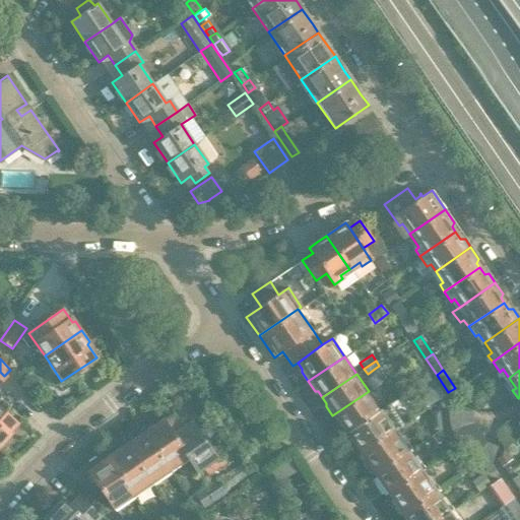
[(369,391),(332,415),(339,426),(342,427),(345,432),(380,408),(369,391)]
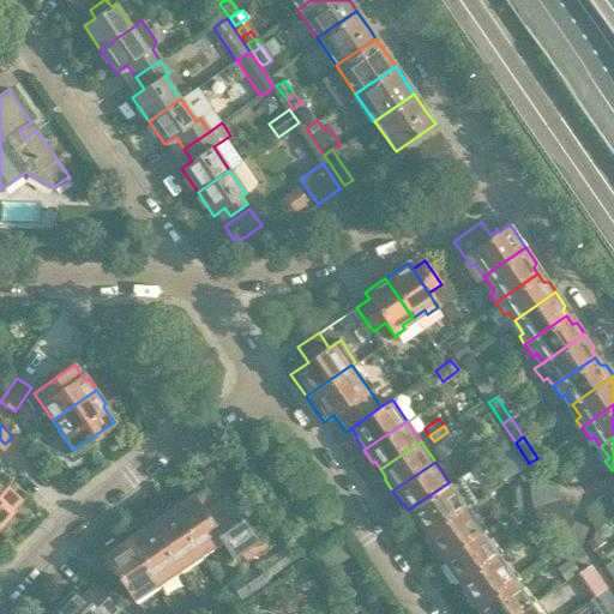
[(518,479),(519,474),(519,473),(505,481),(507,486),(510,485),(518,485),(518,481),(518,479)]
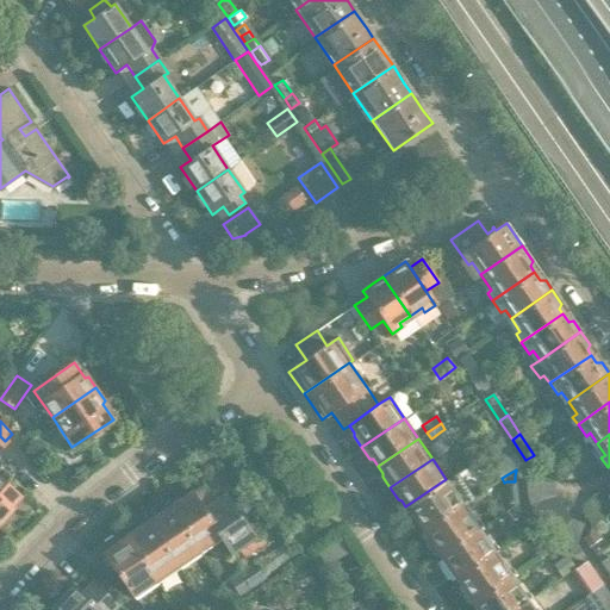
[(446,479),(405,506),(422,531),(462,504),(446,481),(447,480),(446,479)]
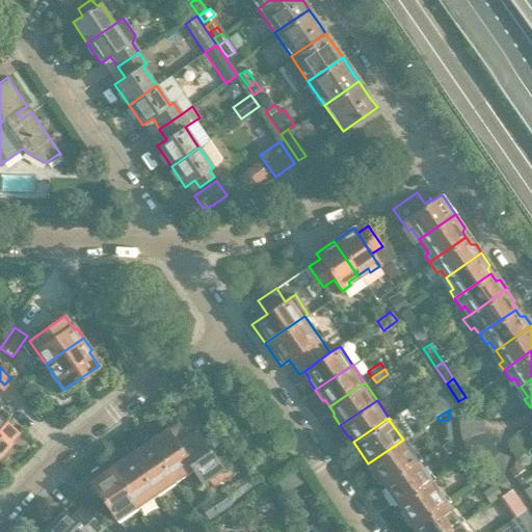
[(459,418),(462,436),(482,428),(483,418),(459,418)]
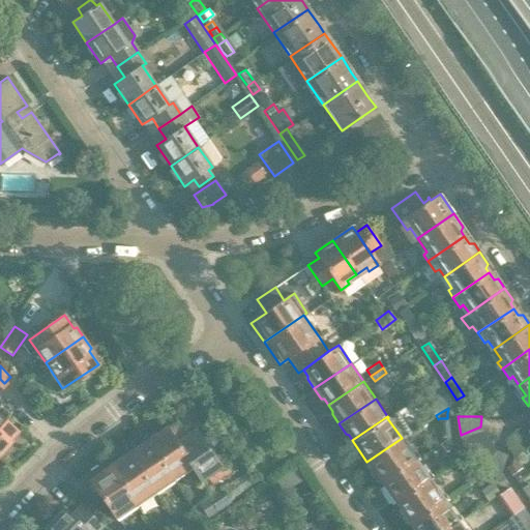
[(529,425),(529,416),(517,425),(521,432),(529,425)]
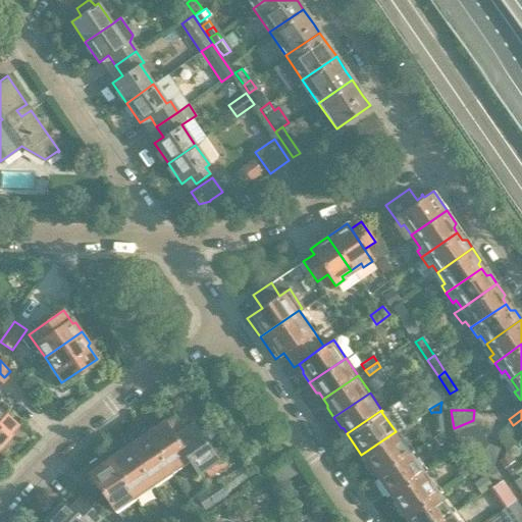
[(0,411),(0,447),(2,448),(8,440),(7,437),(17,426),(0,411)]
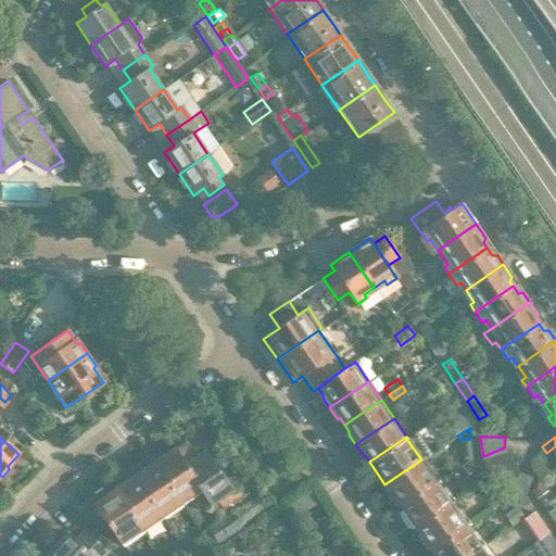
[(470,449),(469,442),(469,439),(462,439),(463,450),(470,449)]
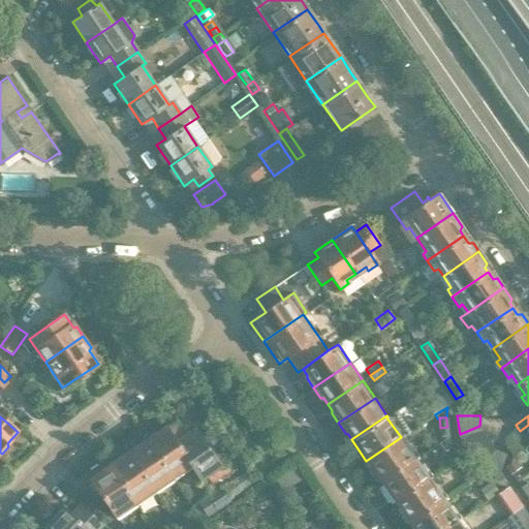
[(175,423),(166,428),(190,464),(190,465),(200,479),(207,474),(212,481),(226,470),(217,457),(215,459),(195,430),(185,437),(175,423)]
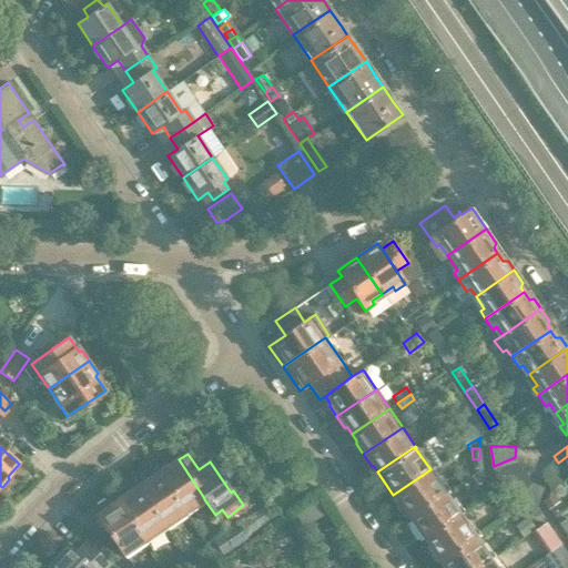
[(515,457),(494,466),(503,485),(523,470),(515,457)]
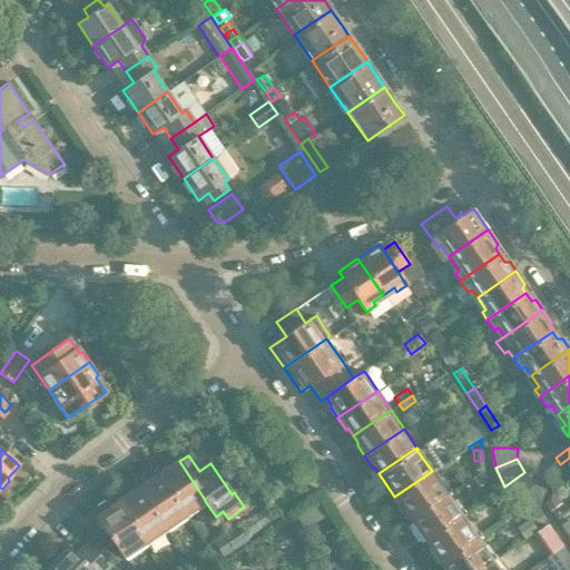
[(167,468),(161,471),(159,473),(186,513),(205,500),(179,461),(173,465),(167,468)]
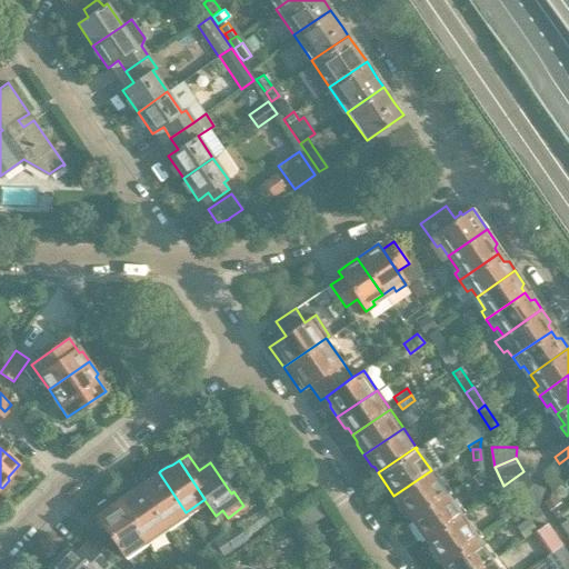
[(431,470),(393,496),(409,518),(446,492),(431,470)]
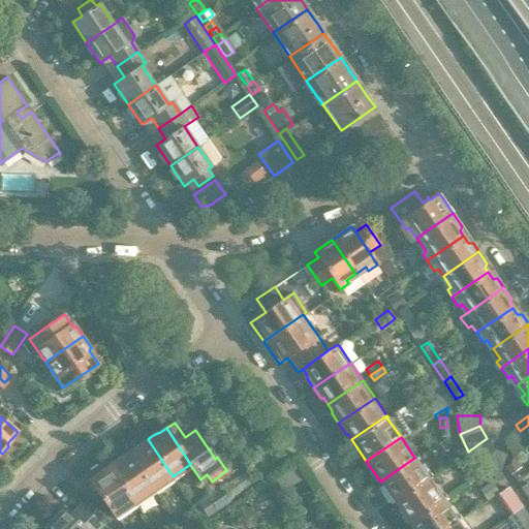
[(487,438),(468,452),(468,453),(481,466),(493,448),(487,438)]
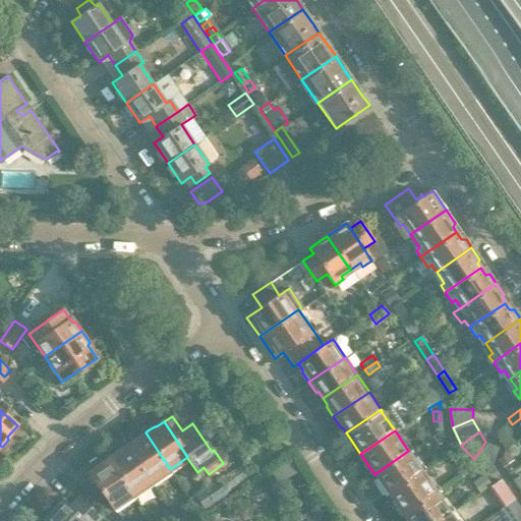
[(134,440),(129,444),(128,446),(152,481),(170,469),(146,432),(145,435),(137,440),(134,440)]
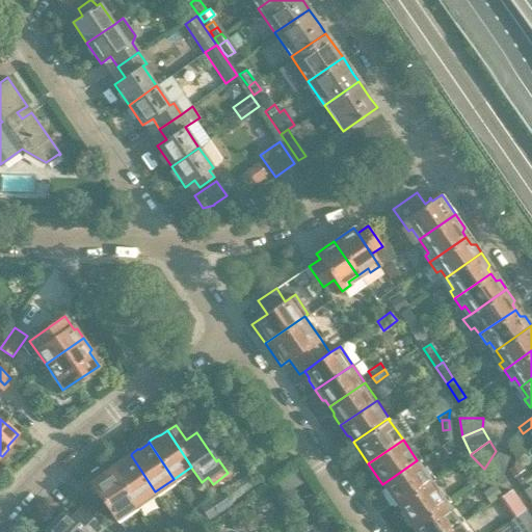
[(448,442),(439,448),(444,456),(453,450),(448,442)]
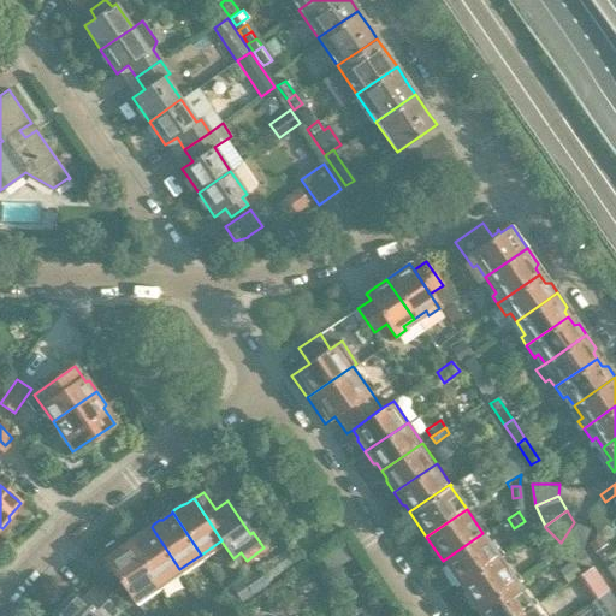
[(588,527),(574,522),(561,543),(580,554),(588,527)]
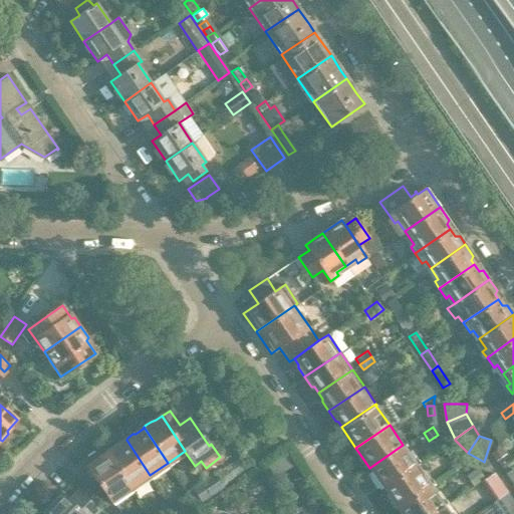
[(443,437),(438,441),(442,448),(448,444),(443,437)]
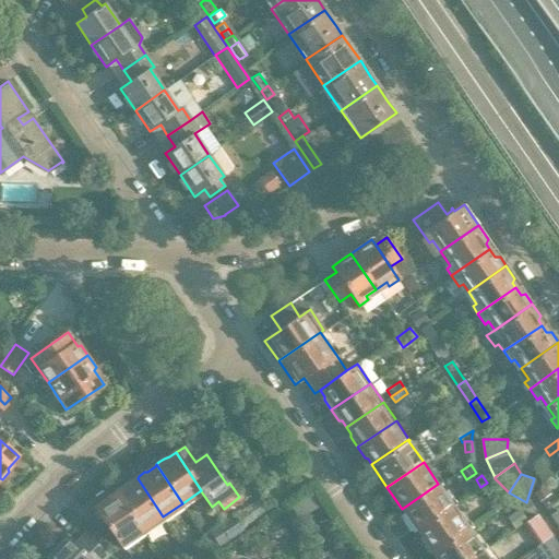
[(118,492),(116,494),(142,532),(163,516),(138,478),(128,486),(125,486),(119,489),(118,492)]
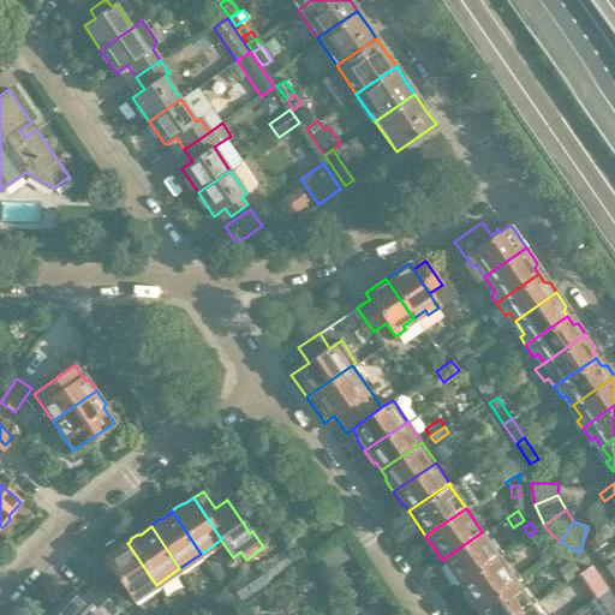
[(482,532),(442,560),(459,584),(499,556),(482,532)]
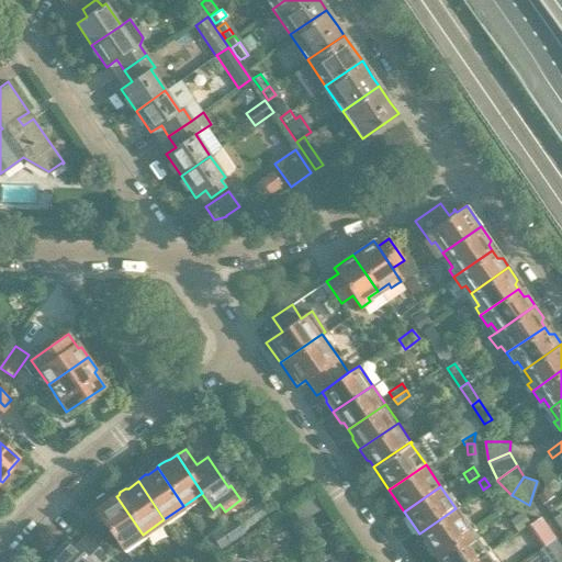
[(122,548),(143,535),(116,496),(96,510),(94,516),(98,521),(104,523),(122,548)]
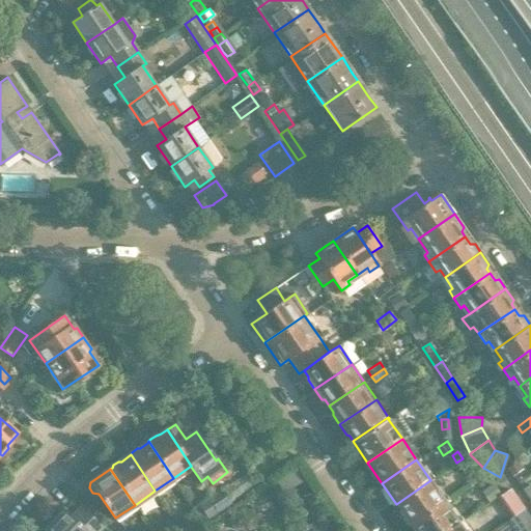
[(286,475),(276,481),(282,493),(292,487),(286,475)]
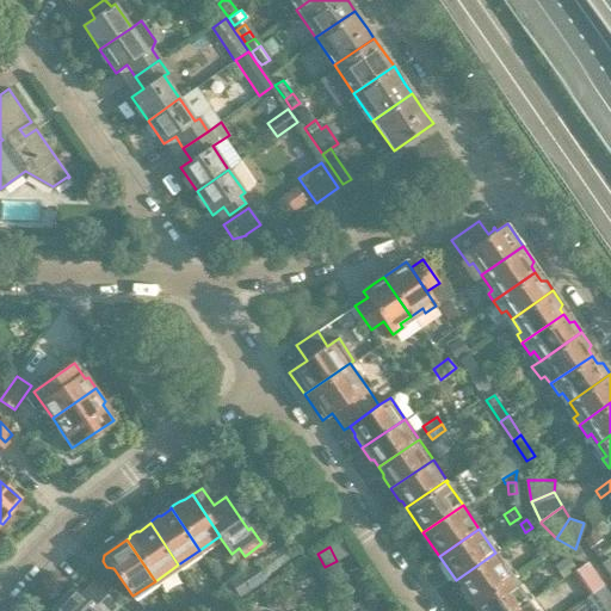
[(495,553),(456,580),(471,603),(511,576),(495,553)]
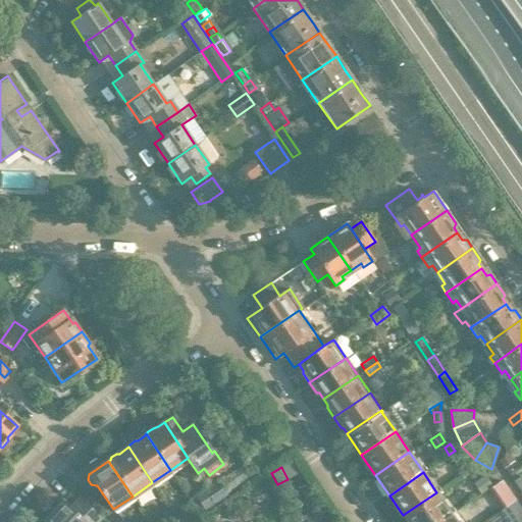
[(218,481),(208,488),(197,496),(204,506),(225,491),(218,481)]
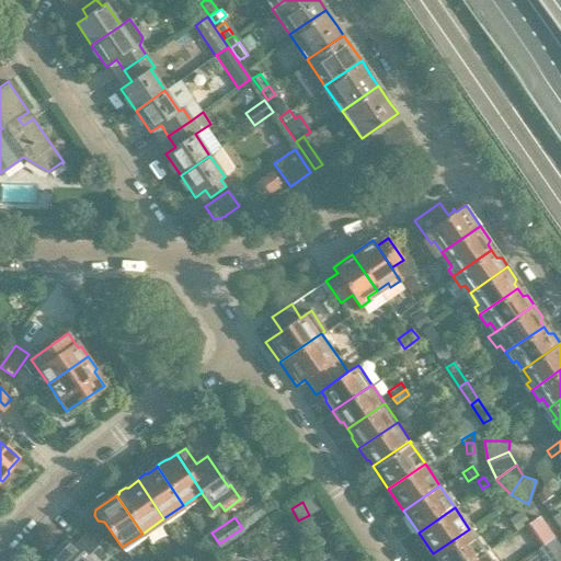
[(548,529),(542,522),(539,517),(524,527),(538,548),(540,546),(553,537),(548,529)]
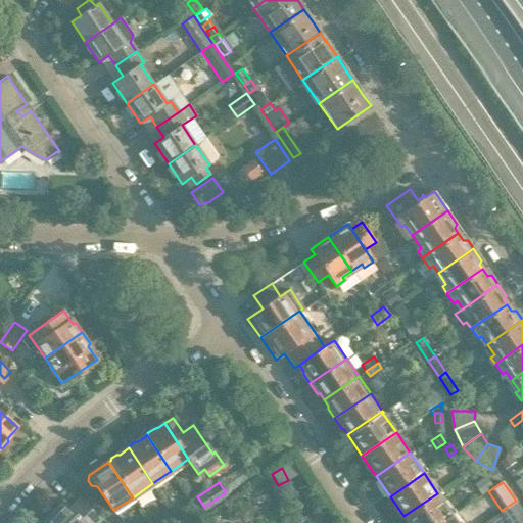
[(437,493),(403,516),(408,522),(438,522),(452,514),(437,493)]
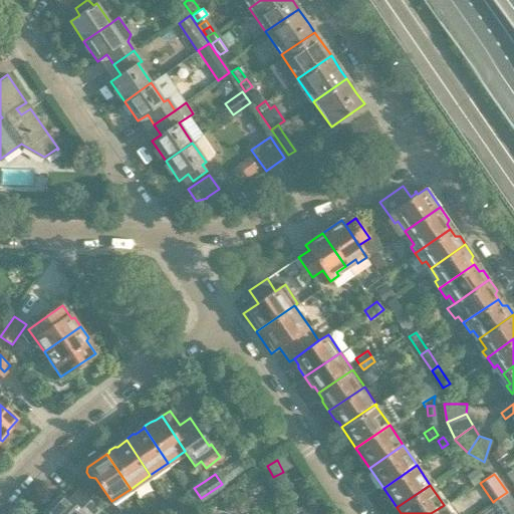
[(43,513),(42,513),(96,513),(100,510),(96,506),(79,489),(70,499),(63,492),(43,513)]
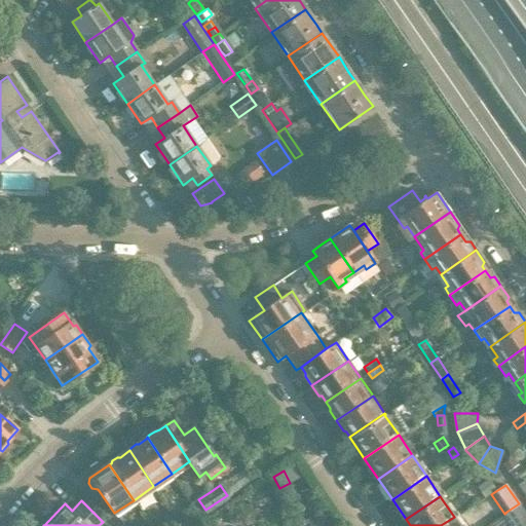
[(504,514),(501,515),(509,525),(525,525),(525,515),(523,511),(519,503),(506,512),(504,514)]
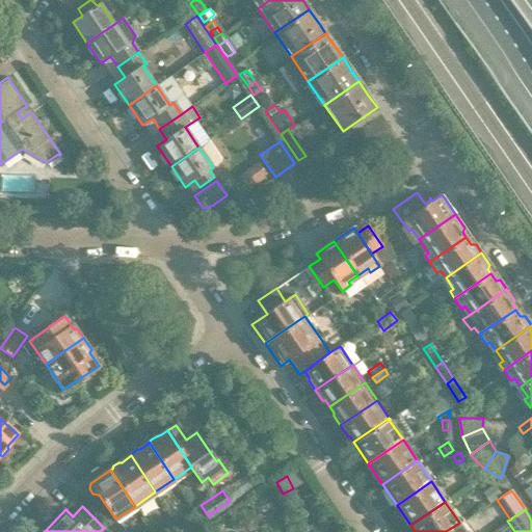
[(472,531),(473,531),(464,520),(459,523),(446,531),(472,531)]
